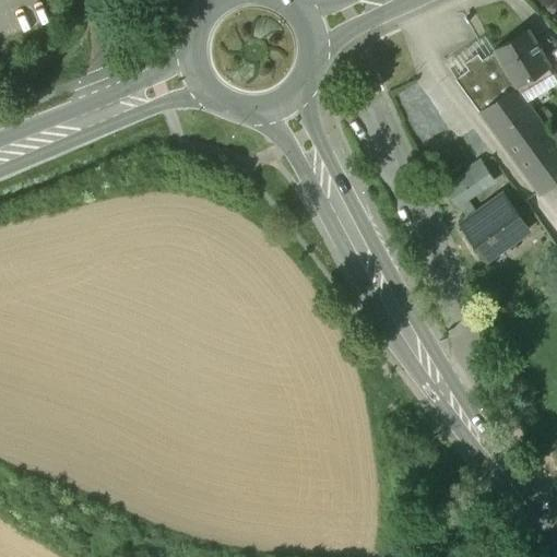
[(550,68),(530,31),(496,51),(497,52),(517,87),(518,89),(550,68)]
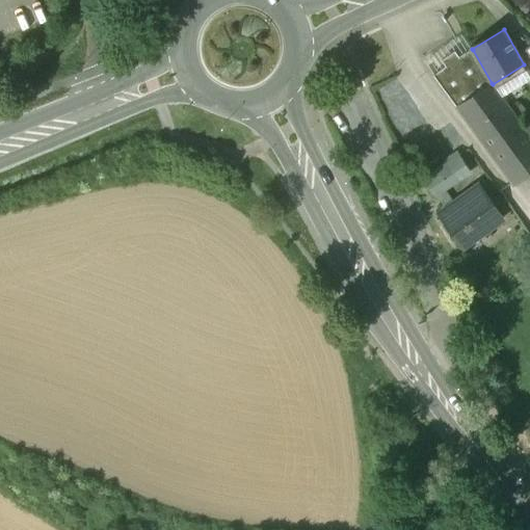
[(473,50),(434,77),(458,108),(492,83),(473,50)]
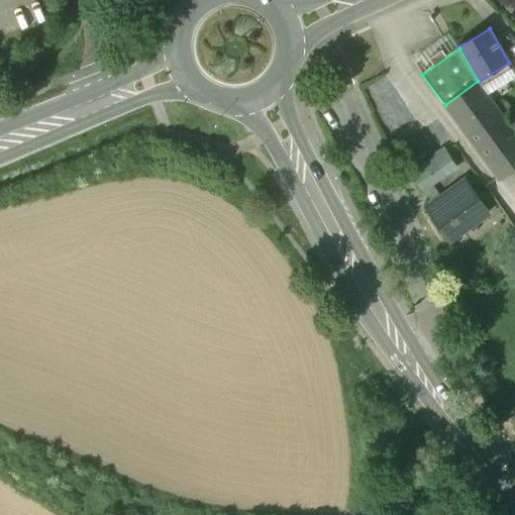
[(445,105),(444,106),(499,181),(514,170),(514,131),(479,82),(478,81),(445,105)]
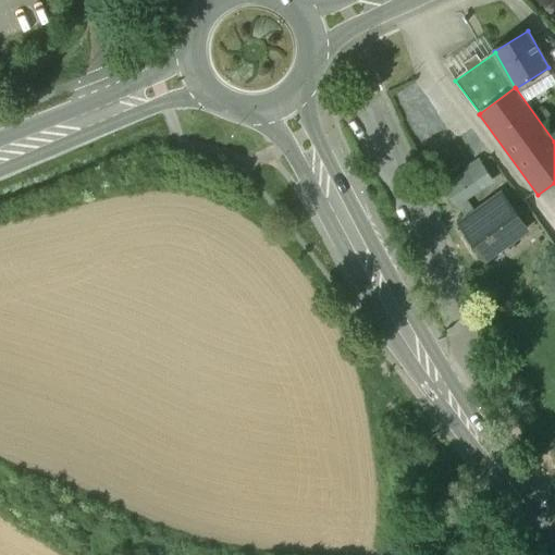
[(479,162),(467,171),(469,174),(445,190),(457,207),(493,183),(479,162)]
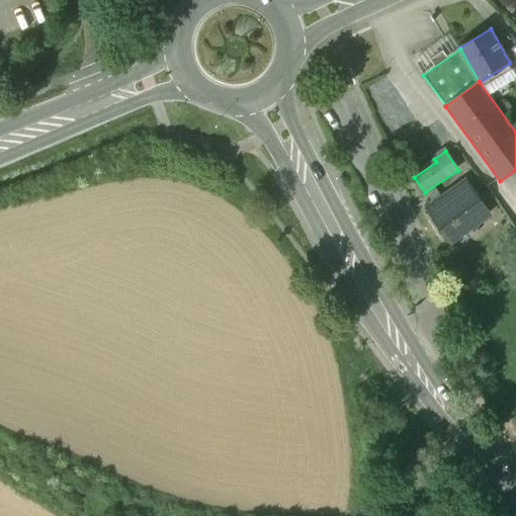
[(470,187),(446,205),(442,199),(428,210),(451,243),(491,215),(470,187)]
